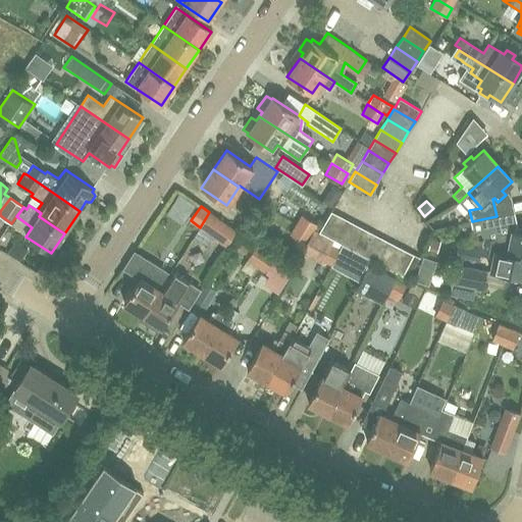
[(330,238),(342,216),(330,211),(320,231),(330,238)]
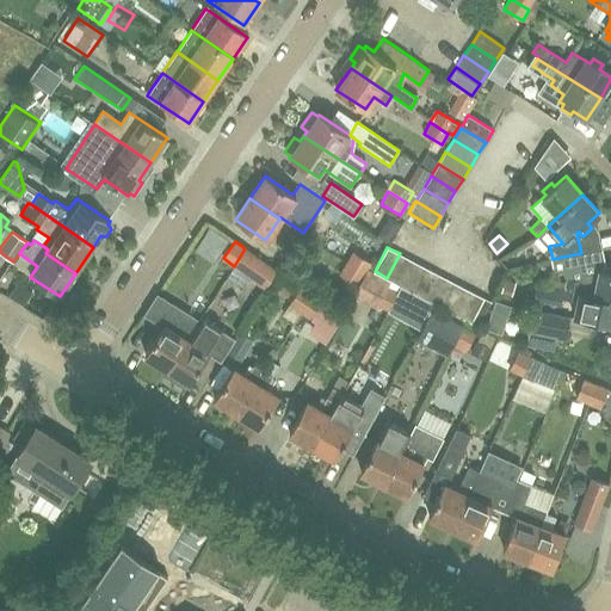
[(265,288),(278,270),(257,257),(245,248),(234,266),(245,273),(265,288)]
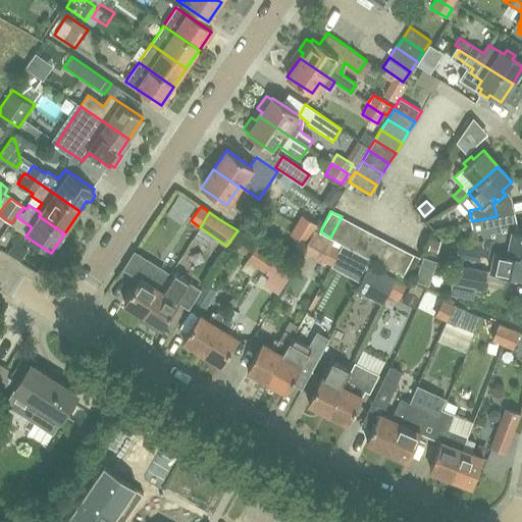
[(301,214),(295,225),(311,235),(315,226),(317,224),(301,214)]
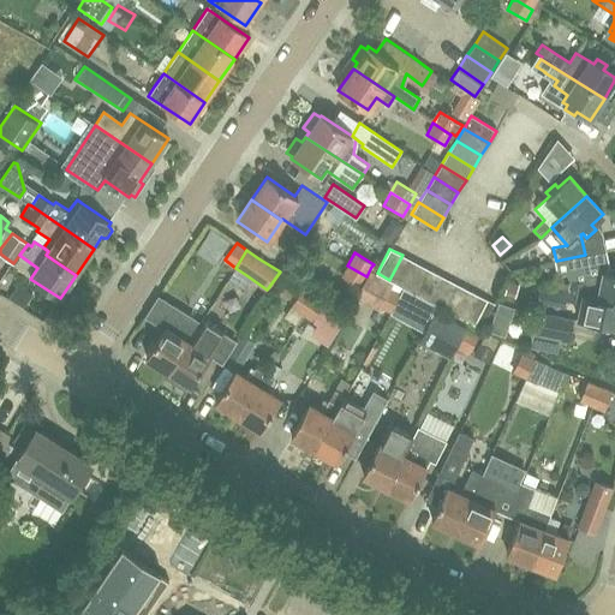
[(303,279),(311,266),(296,255),(285,268),(303,279)]
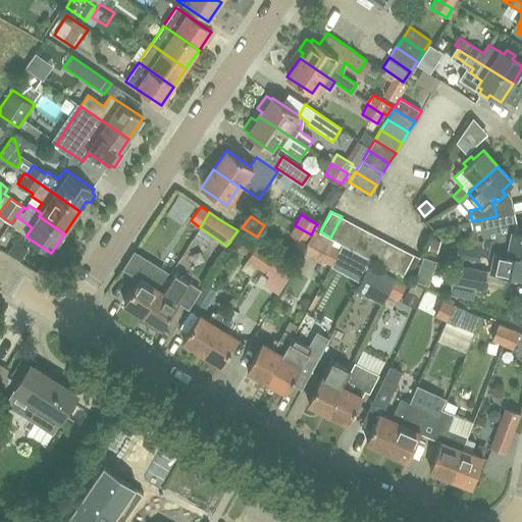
[(341,243),(351,221),(342,216),(330,238),(341,243)]
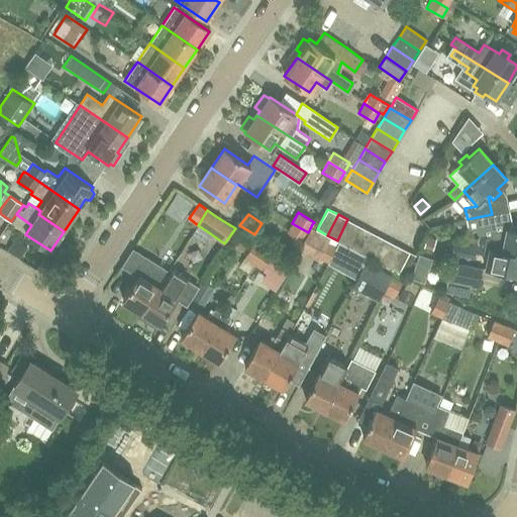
[(494,226),(492,214),(468,219),(470,231),(494,226)]
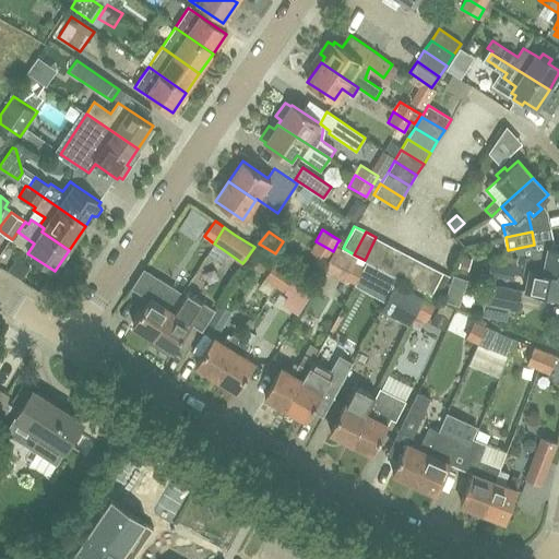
[(376,265),(387,244),(376,237),(365,260),(376,265)]
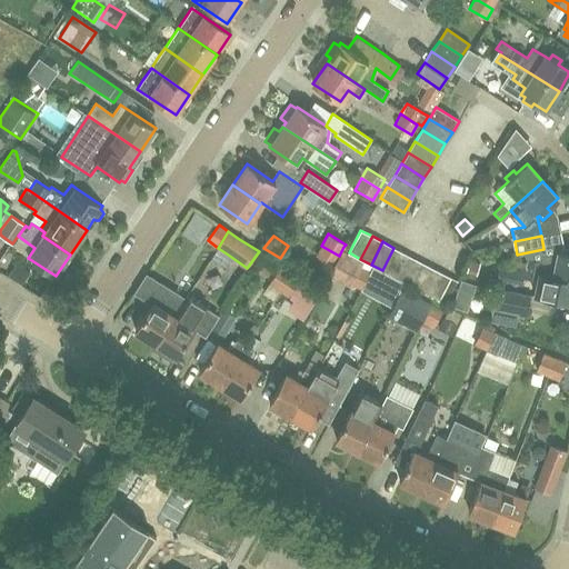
[(339,256),(321,246),(316,256),(333,265),(339,256)]
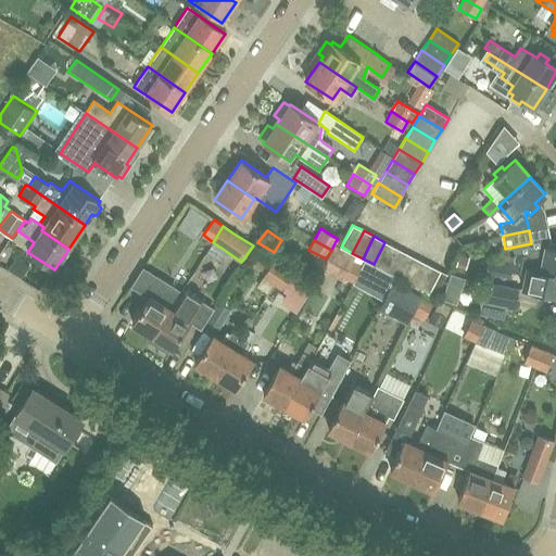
[(384,269),(395,248),(384,242),(374,264),(384,269)]
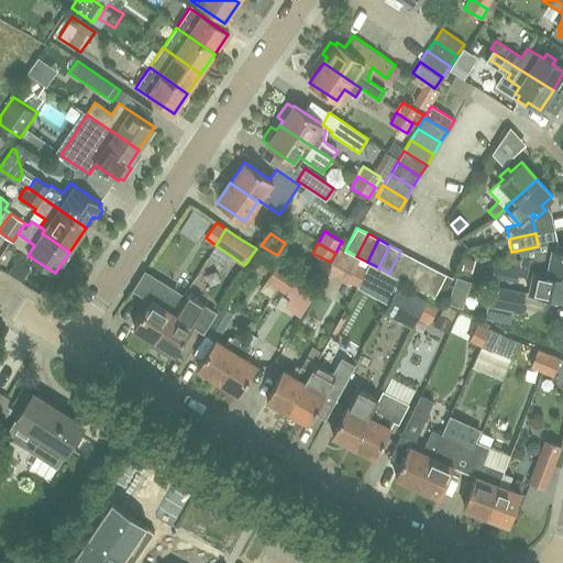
[(522,257),(521,266),(533,269),(548,272),(562,275),(562,245),(559,245),(539,249),(539,253),(538,253),(537,260),(522,257)]
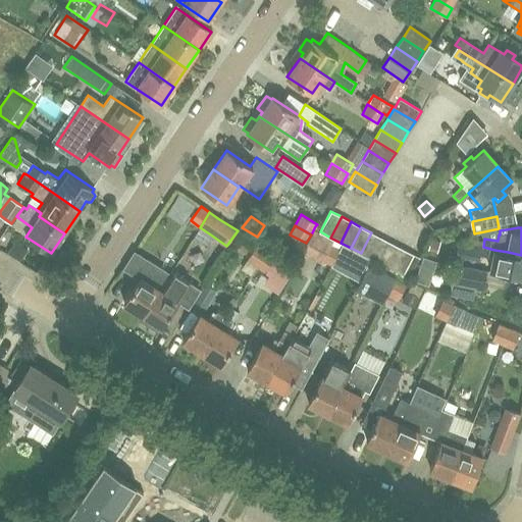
[(371,259),(381,238),(371,232),(361,253),(371,259)]
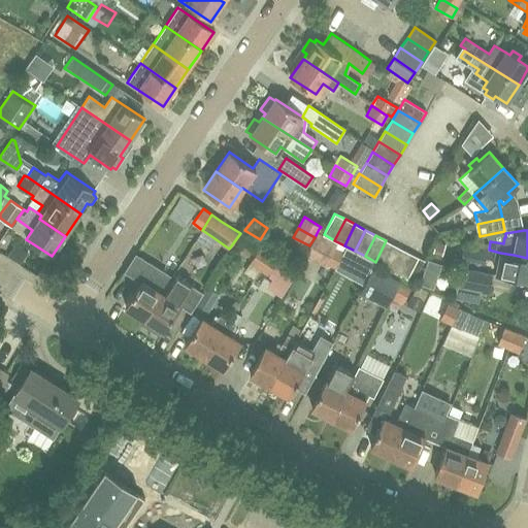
[(386,267),(396,246),(386,240),(375,262),(386,267)]
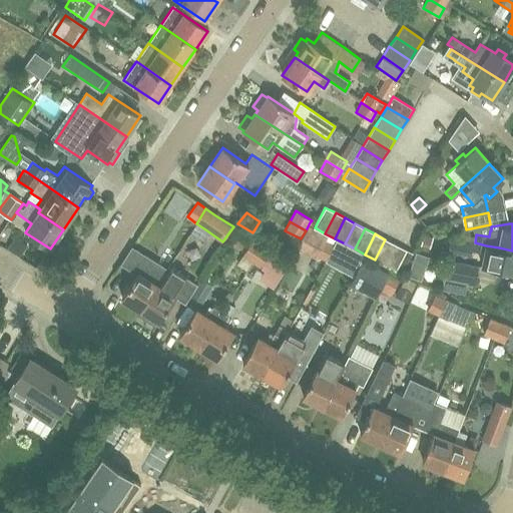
[(246,241),(235,234),(230,241),(241,249),(246,241)]
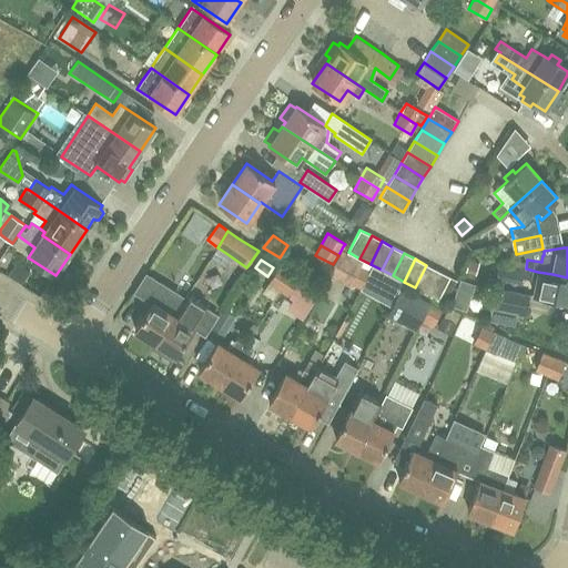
[(475,275),(479,264),(469,261),(466,273),(475,275)]
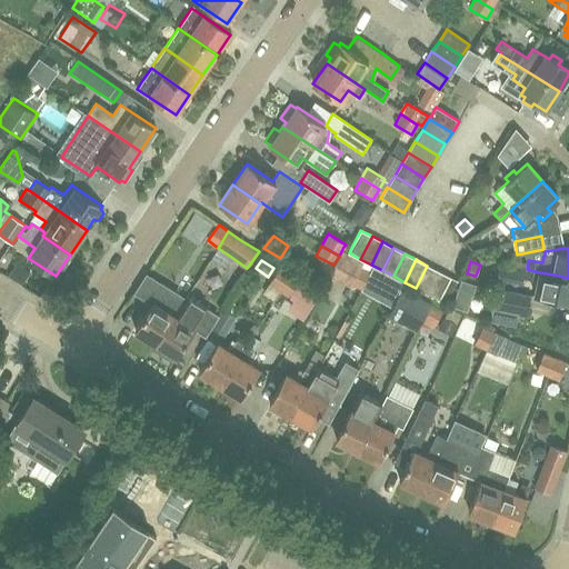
[(15,282),(20,286),(29,273),(15,265),(7,278),(15,282)]
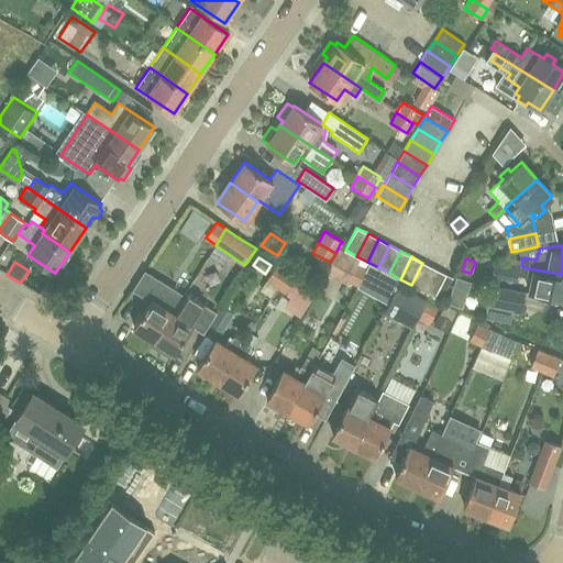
[(357,286),(366,268),(356,263),(346,280),(357,286)]
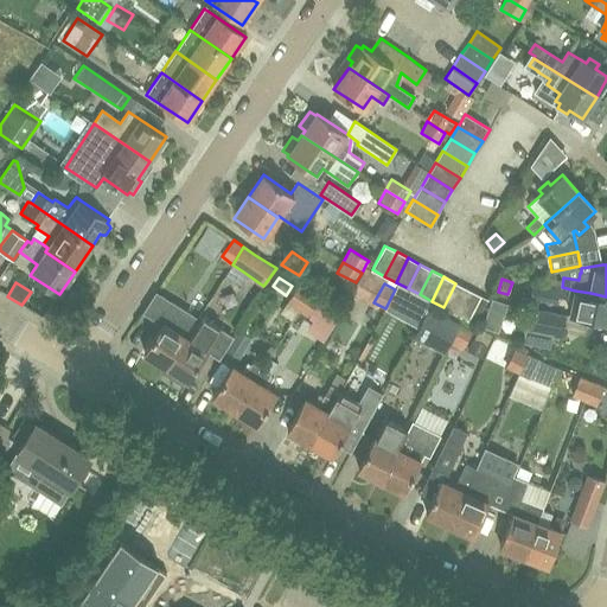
[(455,313),(467,289),(455,283),(443,307),(455,313)]
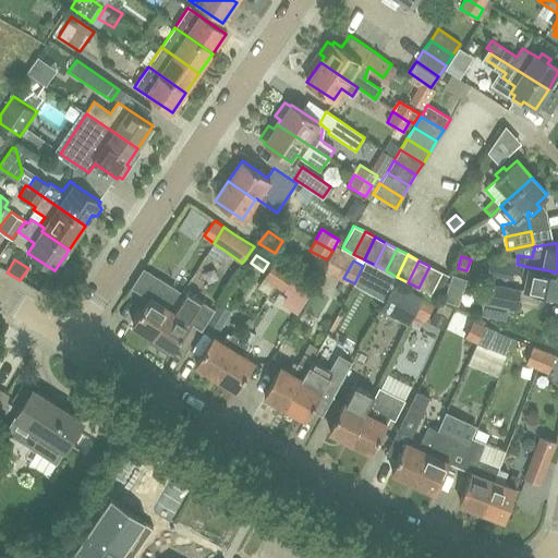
[(274,286),(284,268),(275,262),(264,279),(274,286)]
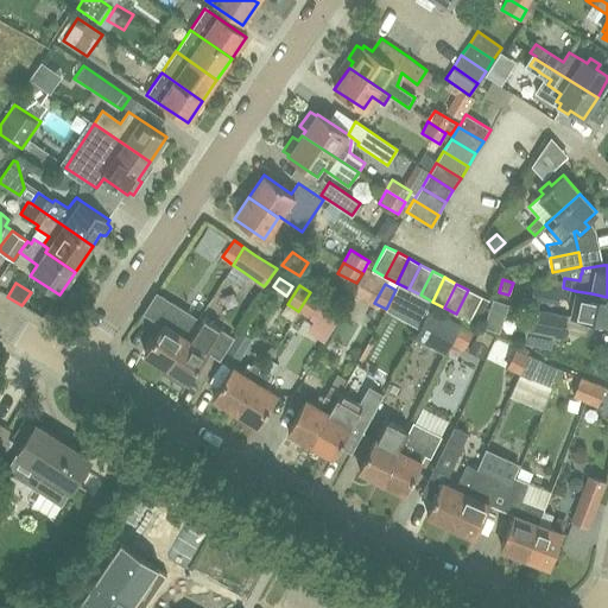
[(575,302),(576,291),(563,287),(561,298),(575,302)]
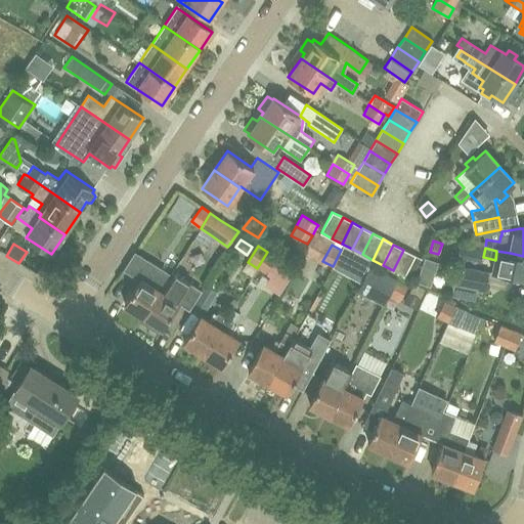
[(351,256),(341,250),(333,266),(343,271),(348,261),(351,256)]
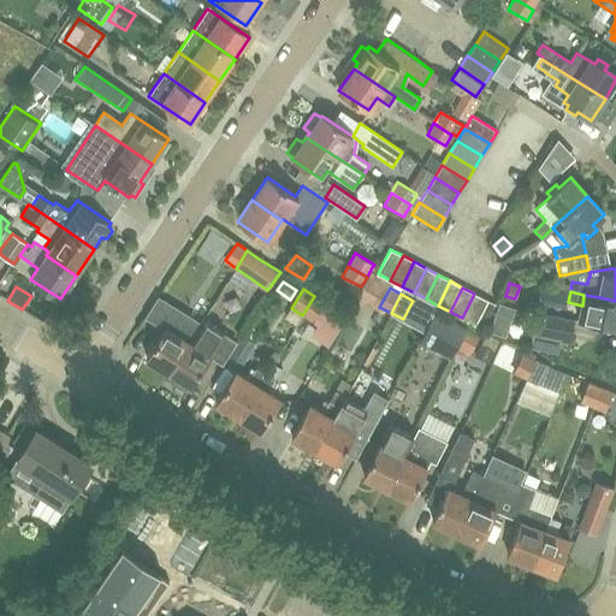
[(475,325),(487,301),(474,294),(462,318),(475,325)]
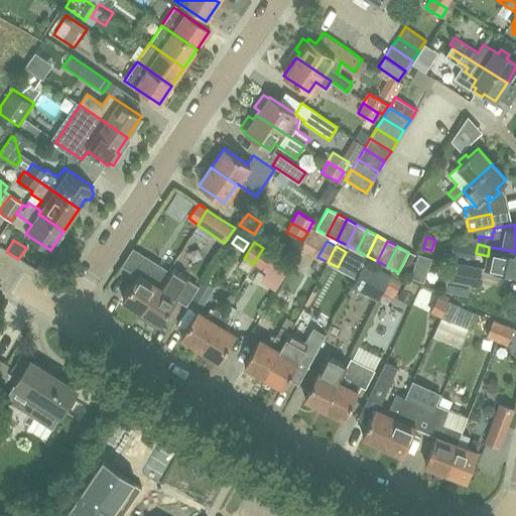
[(489,247),(488,256),(485,267),(498,270),(501,270),(500,275),(510,277),(511,272),(515,273),(515,252),(502,249),(489,247)]
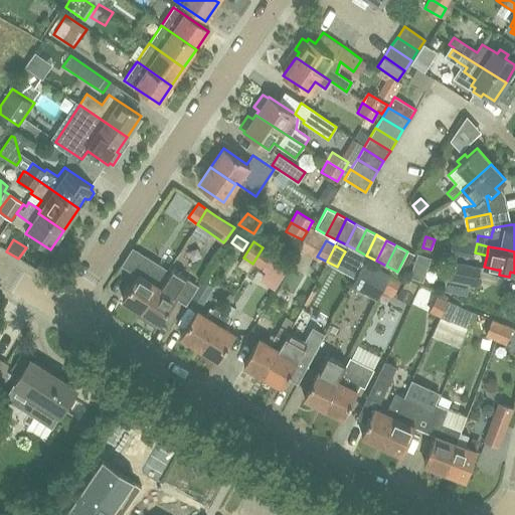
[(141,312),(163,277),(167,270),(133,247),(121,266),(137,276),(122,300),(141,312)]
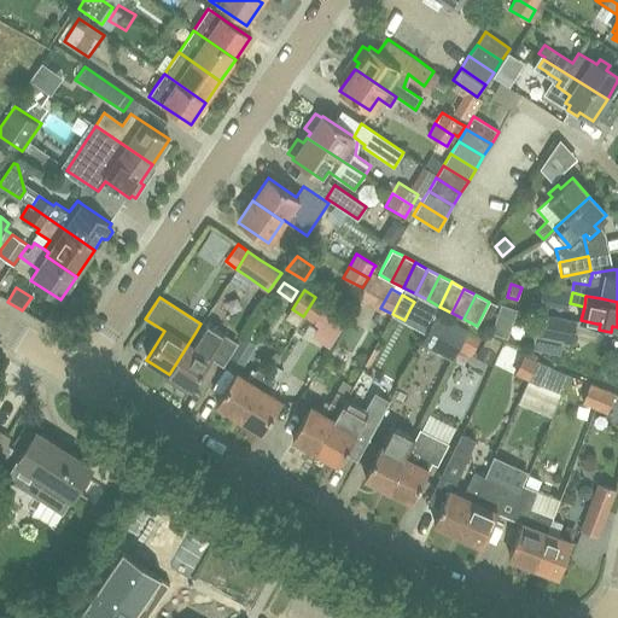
[(326,305),(315,297),(303,316),(314,324),(326,305)]
